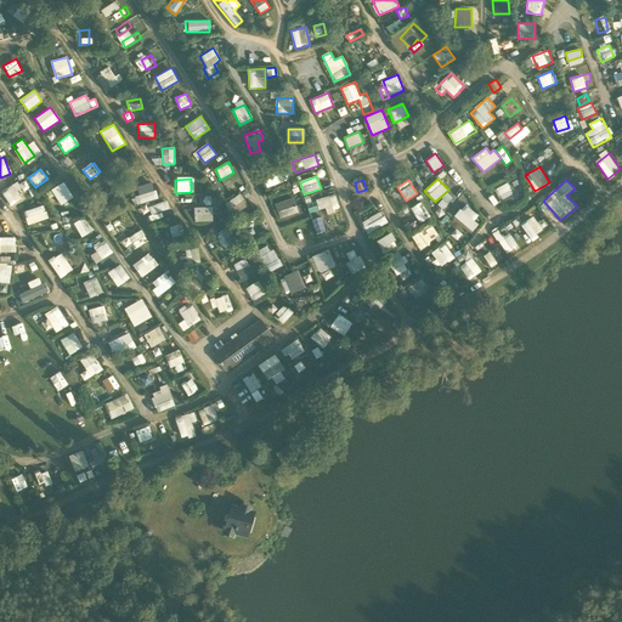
[(64,184),(52,191),(61,203),(72,196),(64,184)]
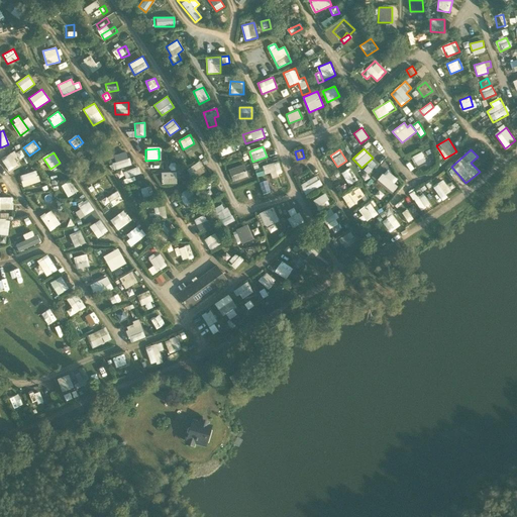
[(412,158),(417,167),(426,162),(421,152),(412,158)]
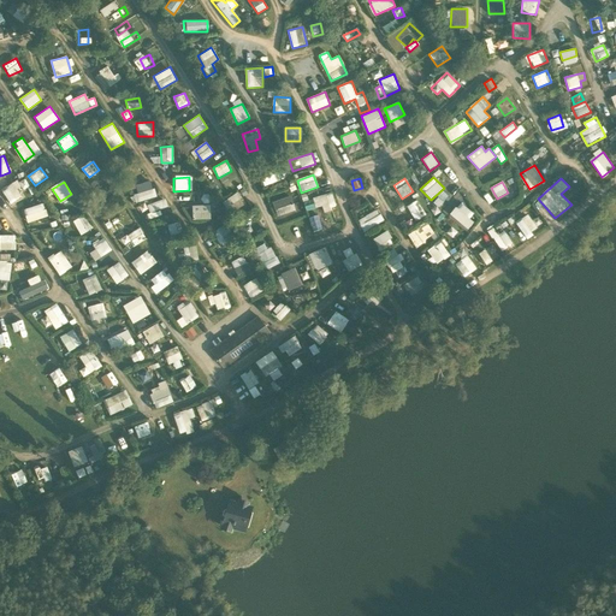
[(136,187),(138,194),(134,195),(135,202),(155,197),(152,183),(136,187)]
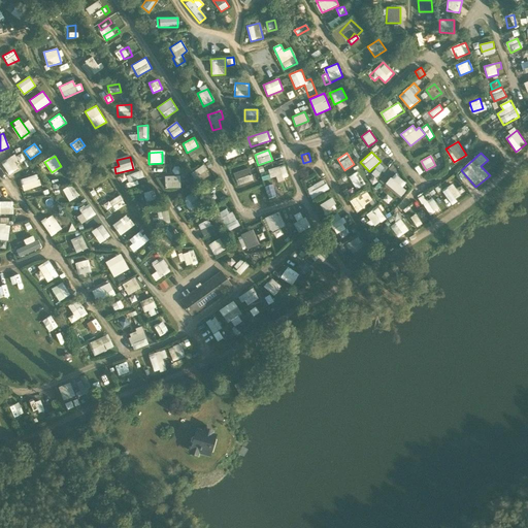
[(194,177),(207,170),(204,164),(191,172),(194,177)]
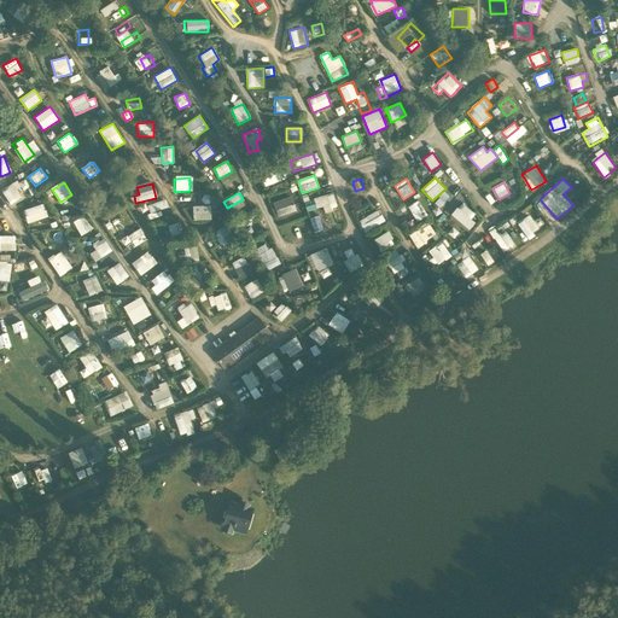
[(441,207),(450,197),(444,192),(436,202),(441,207)]
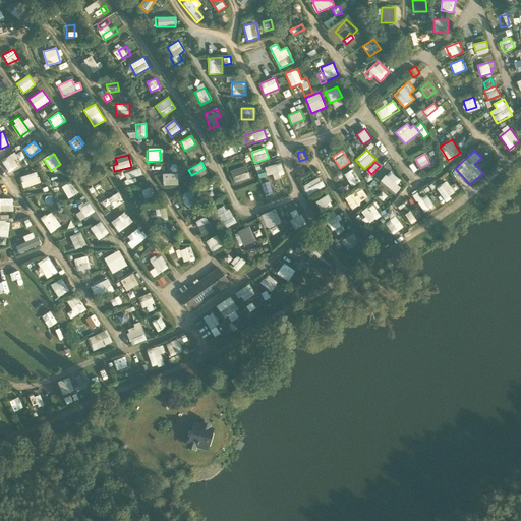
[(273,174),(274,178),(285,175),(281,163),(256,170),(259,178),(273,174)]
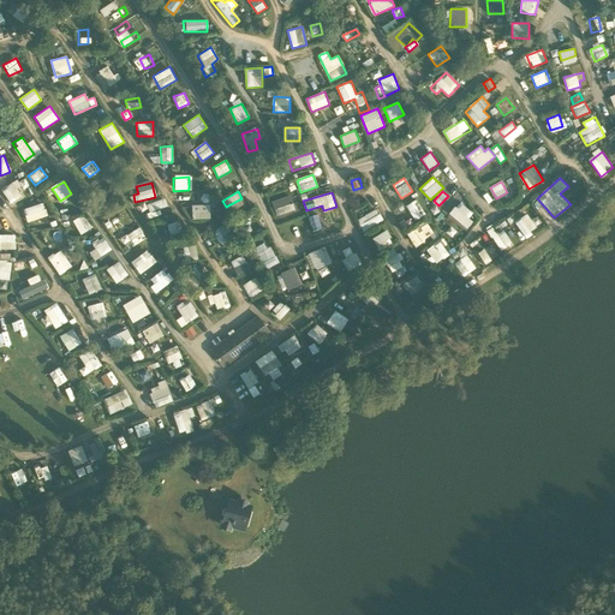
[(272,202),(276,216),(296,209),(291,195),(272,202)]
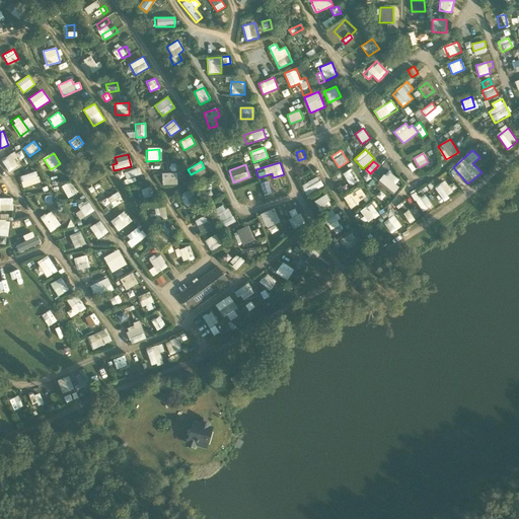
[(351,168),(343,173),(351,187),(360,180),(351,168)]
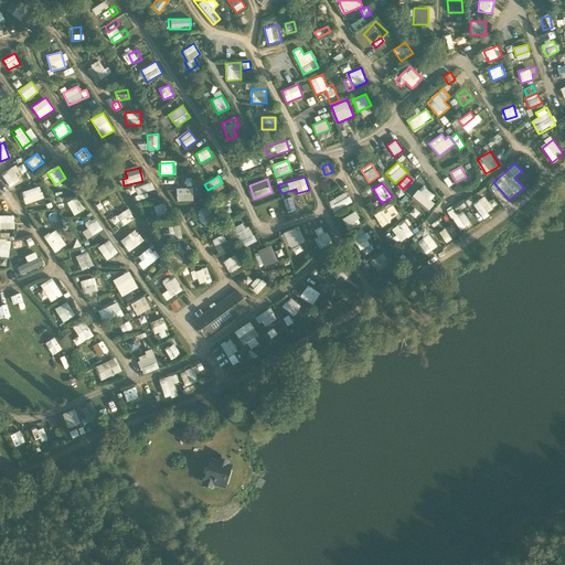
[(24,204),(43,199),(40,185),(21,192),(24,204)]
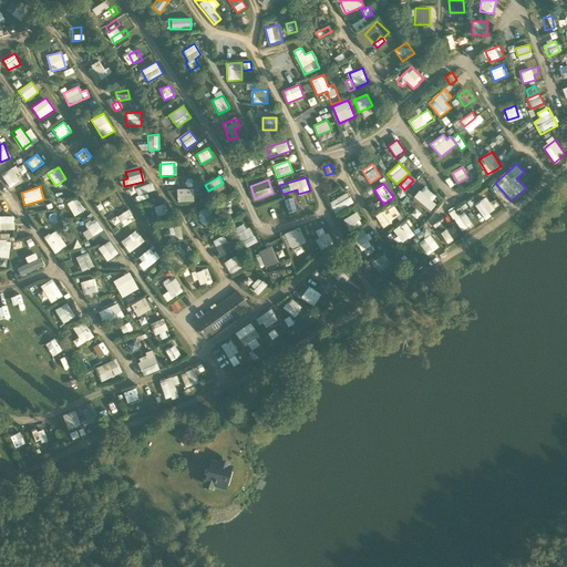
[(432,200),(435,197),(424,186),(414,197),(431,212),(436,205),(432,200)]
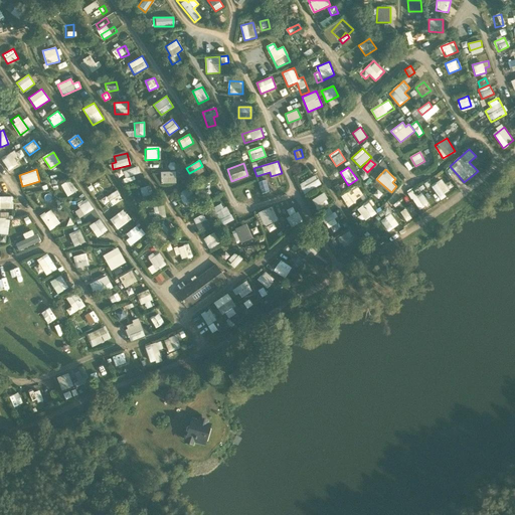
[(161,183),(176,183),(176,171),(160,171),(161,183)]
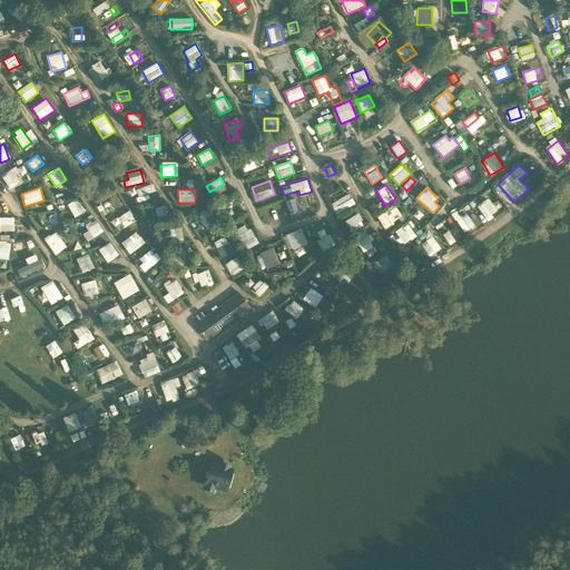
[(337,214),(355,205),(350,194),(332,204),(337,214)]
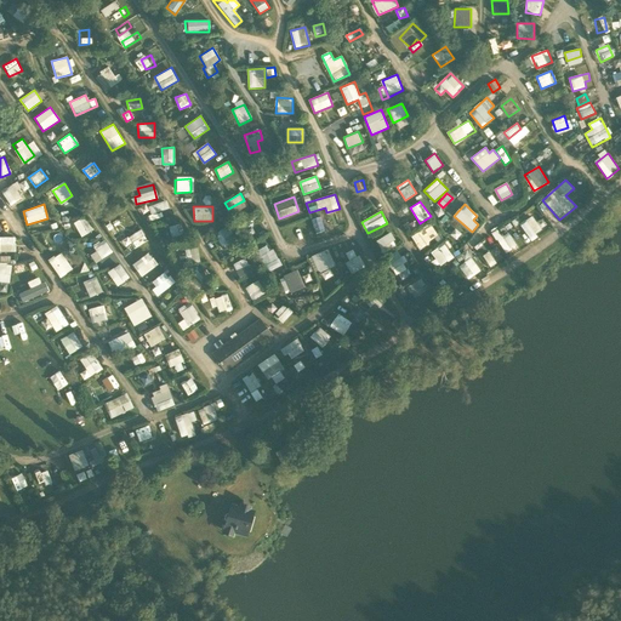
[(311,220),(317,233),(326,229),(320,215),(311,220)]
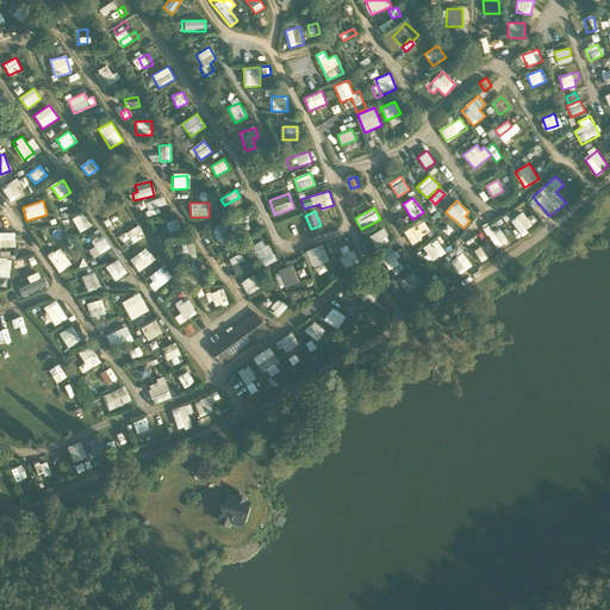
[(533,215),(528,218),(523,211),(510,221),(516,229),(514,231),(520,238),(528,232),(526,230),(537,222),(533,215)]
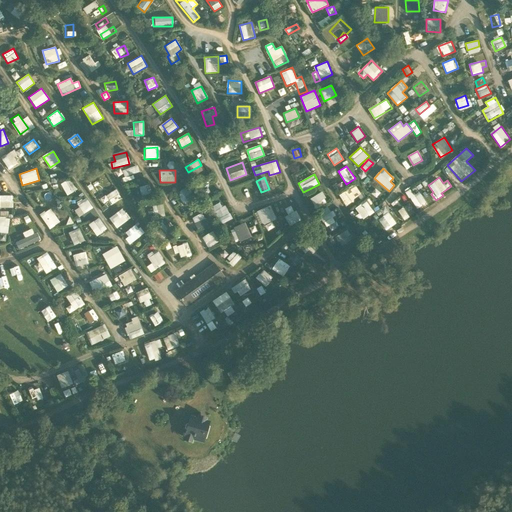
[(67,195),(77,189),(70,178),(60,183),(67,195)]
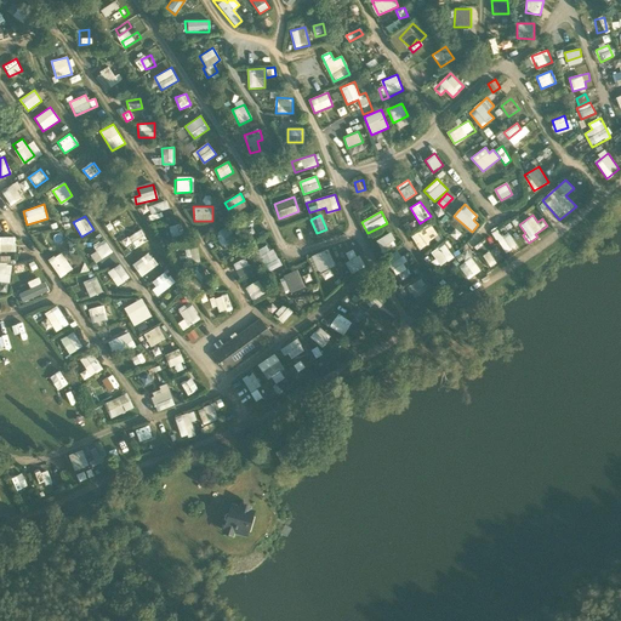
[(169,227),(172,238),(183,235),(180,223),(169,227)]
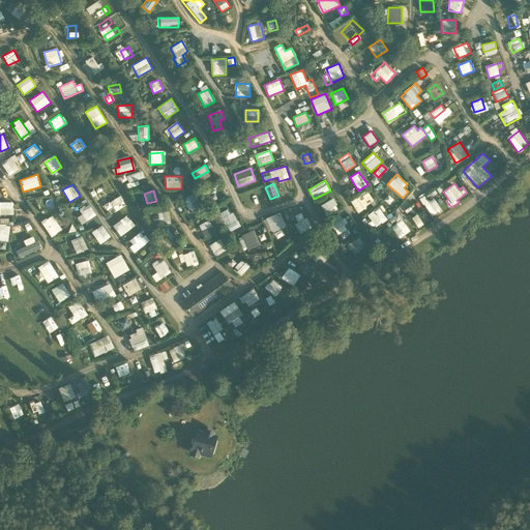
[(369,192),(351,203),(358,213),(375,202),(369,192)]
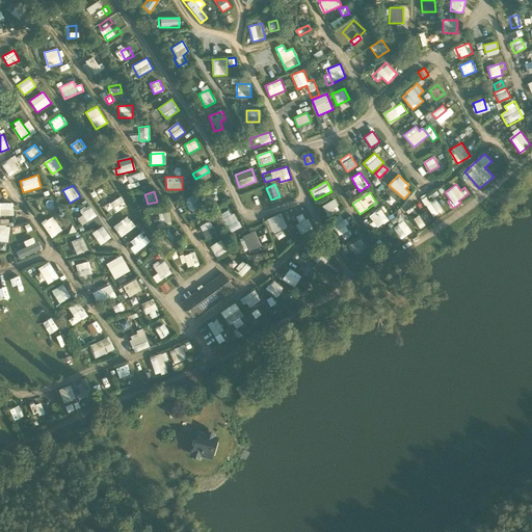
[(391,205),(396,201),(391,195),(386,201),(391,205)]
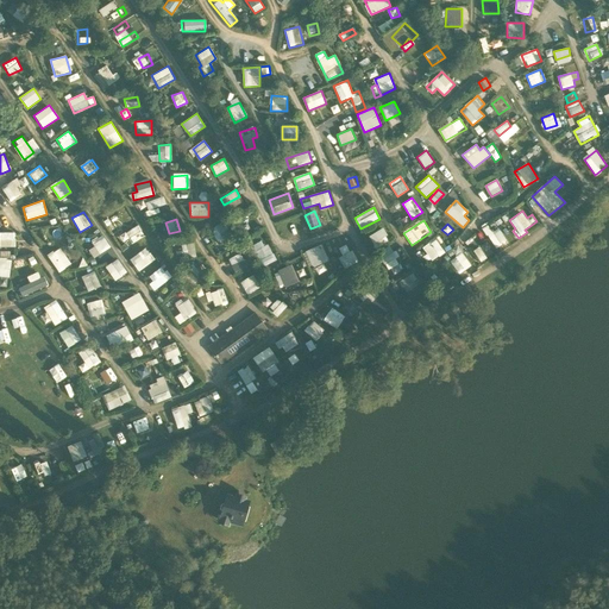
[(496,249),(507,240),(498,228),(493,232),(488,224),(482,228),(496,249)]
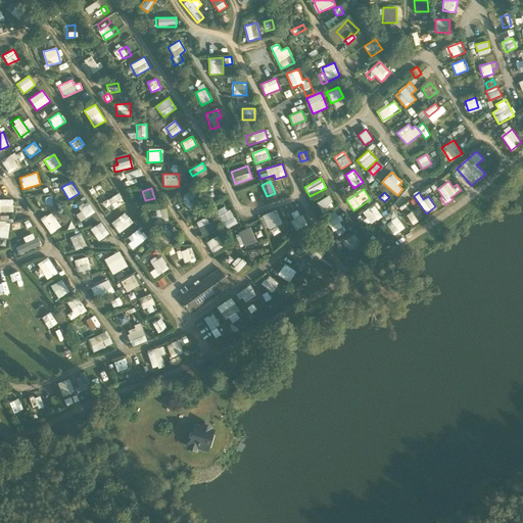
[(191,193),(182,197),(187,208),(196,204),(191,193)]
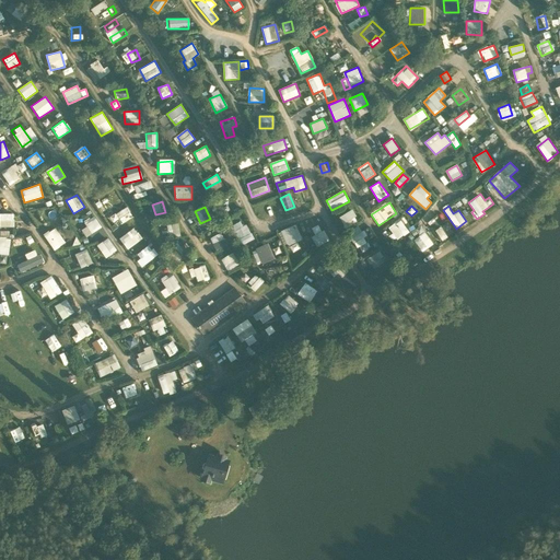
[(116,212),(120,223),(132,219),(128,208),(116,212)]
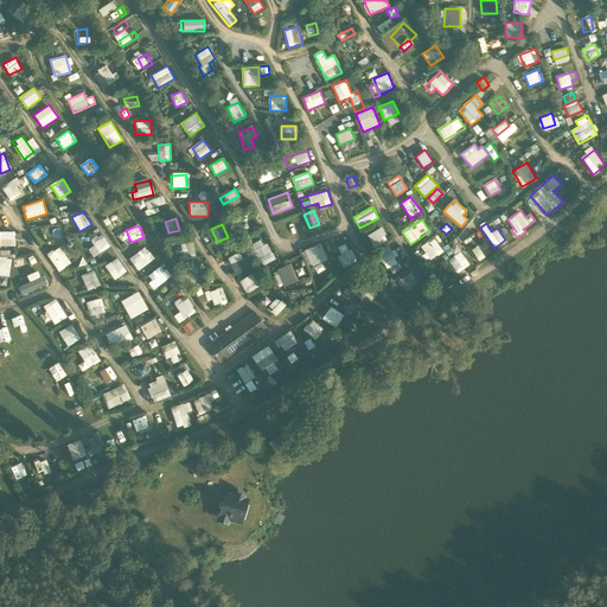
[(368,236),(376,248),(389,240),(381,228),(368,236)]
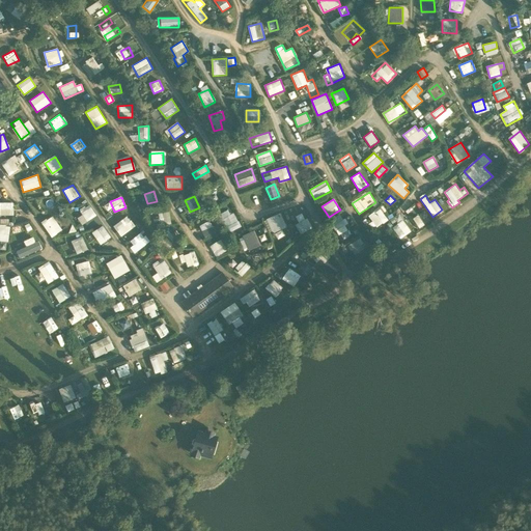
[(0,215),(11,215),(10,202),(0,202),(0,215)]
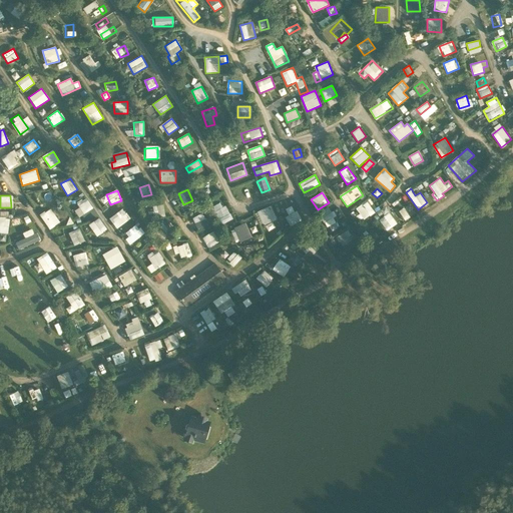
[(79,208),(75,210),(78,216),(92,209),(86,197),(76,202),(79,208)]
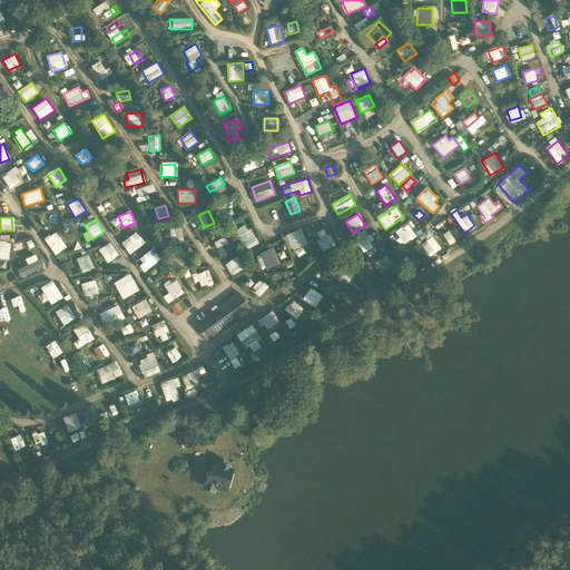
[(396,231),(405,245),(418,237),(409,223),(396,231)]
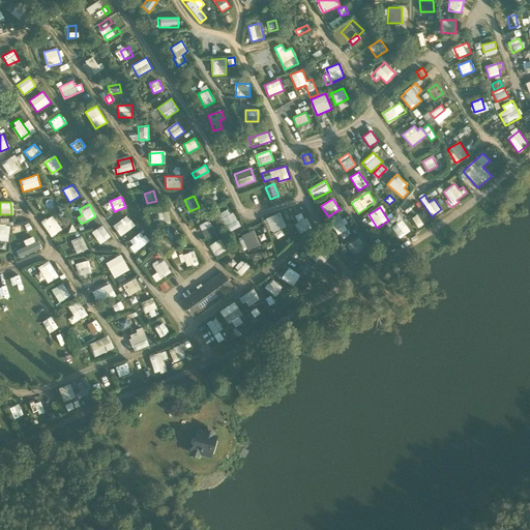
[(234,212),(230,214),(228,209),(221,213),(230,232),(241,226),(234,212)]
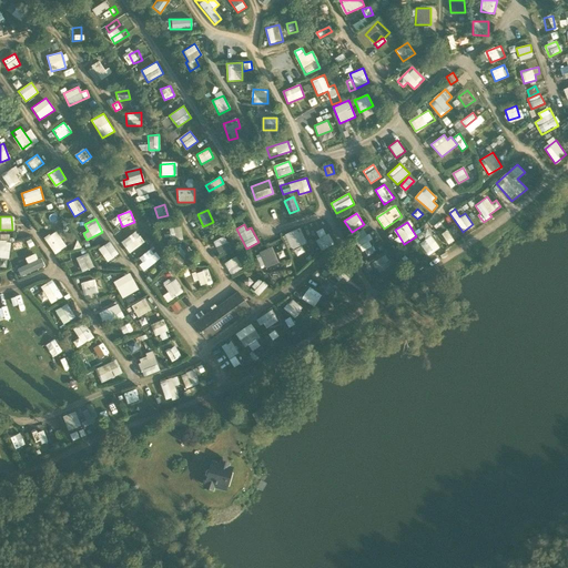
[(170,232),(163,232),(164,239),(182,237),(181,226),(170,227),(170,232)]
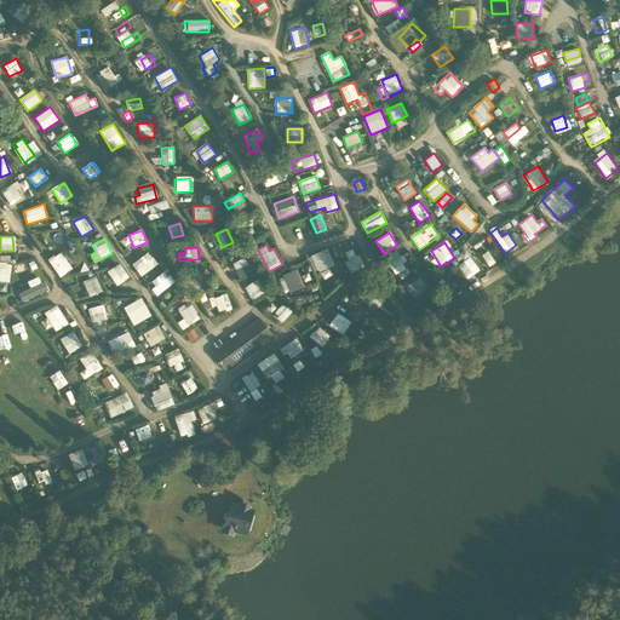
[(310,254),(315,273),(334,267),(329,248),(310,254)]
